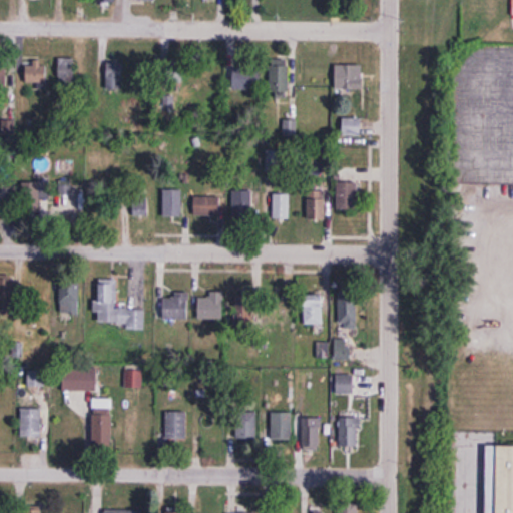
[(73,60),(60,60),(60,78),(73,78),(73,60)]
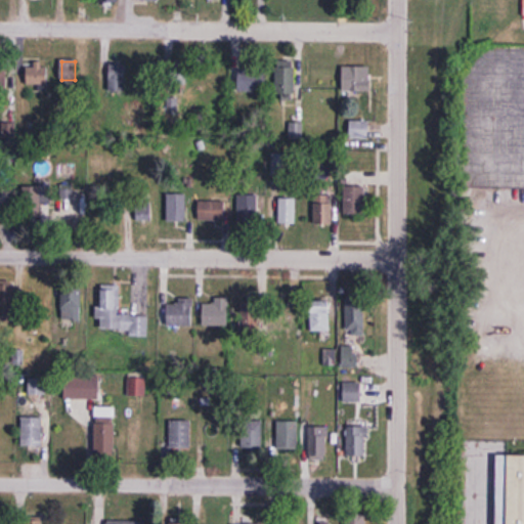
[(294,101),(294,61),(276,61),(276,101),(294,101)]
